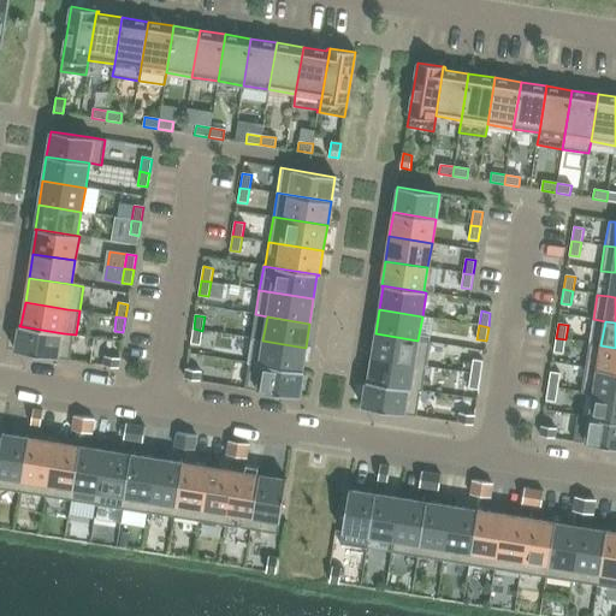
[(75,336),(76,335),(64,333),(19,326),(15,351),(58,359),(70,360),(73,336),(75,336)]
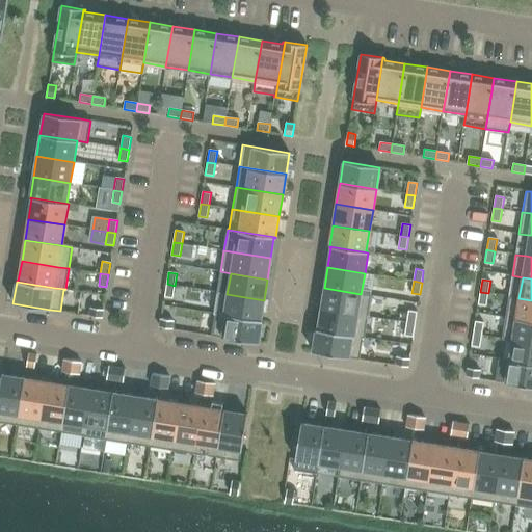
[(165,296),(174,298),(175,286),(167,284),(165,296)]
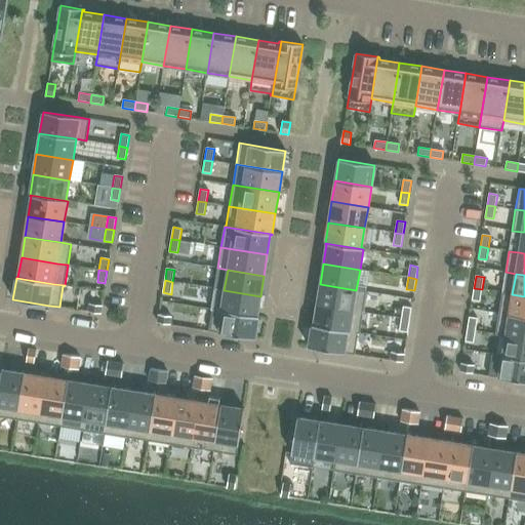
[(356,290),(320,284),(317,306),(363,313),(366,292),(356,290)]
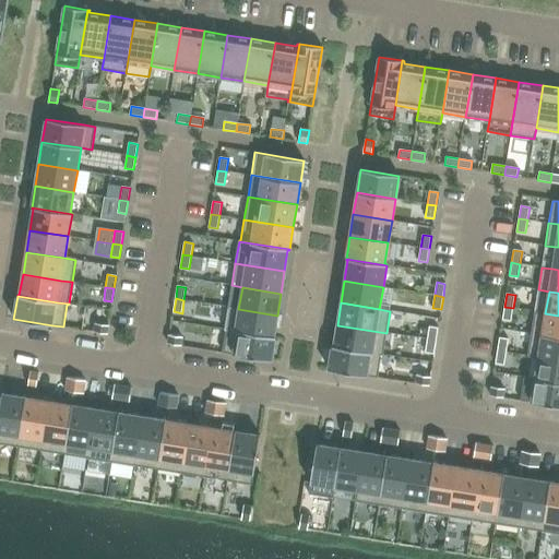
[(502,319),(511,321),(513,308),(504,307),(502,319)]
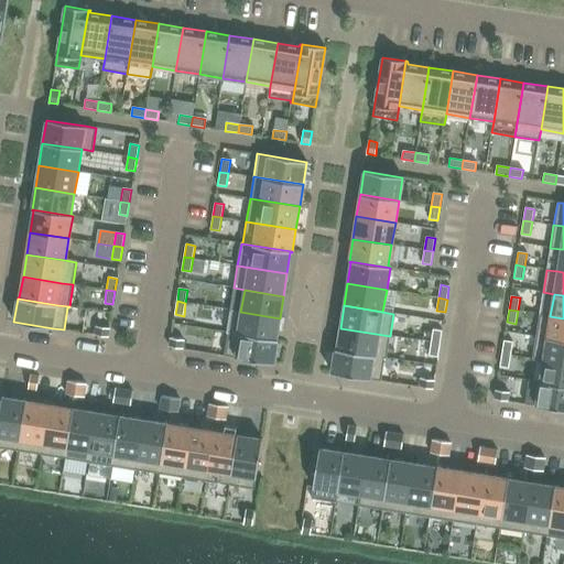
[(230,311),(226,333),(228,333),(278,342),(278,339),(277,339),(280,318),(240,312),(230,311)]
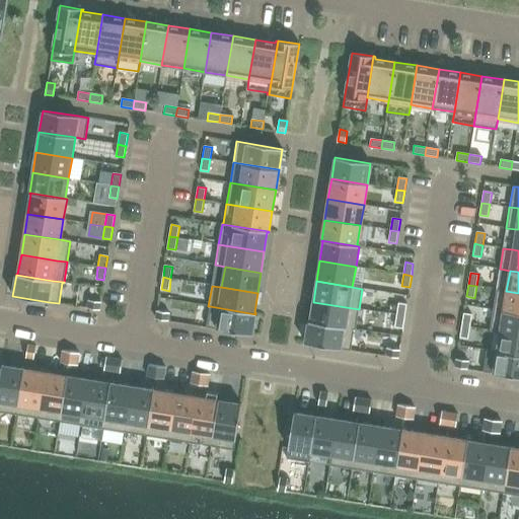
[(518,313),(518,293),(506,291),(496,289),(493,310),(518,313)]
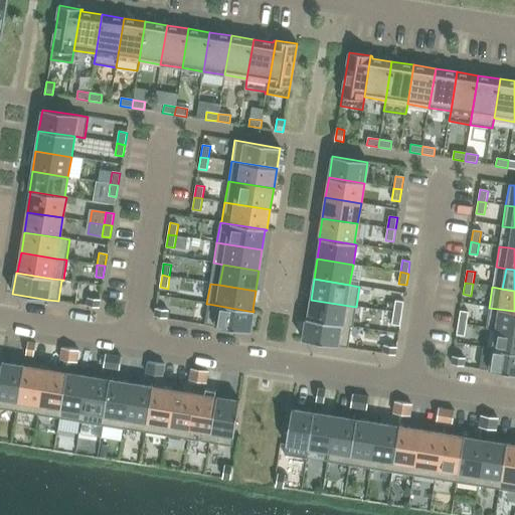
[(100,300),(88,298),(87,306),(99,308),(100,300)]
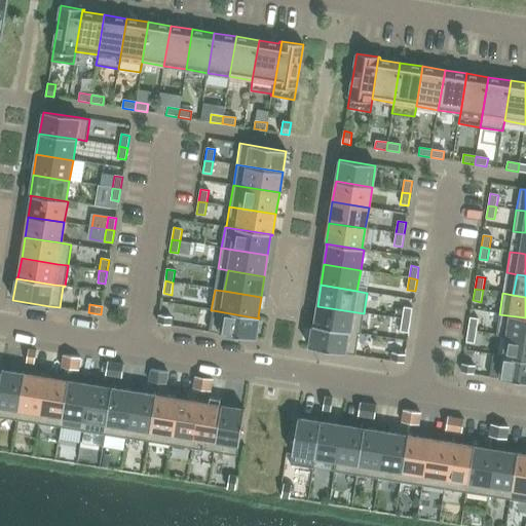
[(359,334),(361,335),(364,313),(317,306),(314,326),(312,325),(312,327),(359,334)]
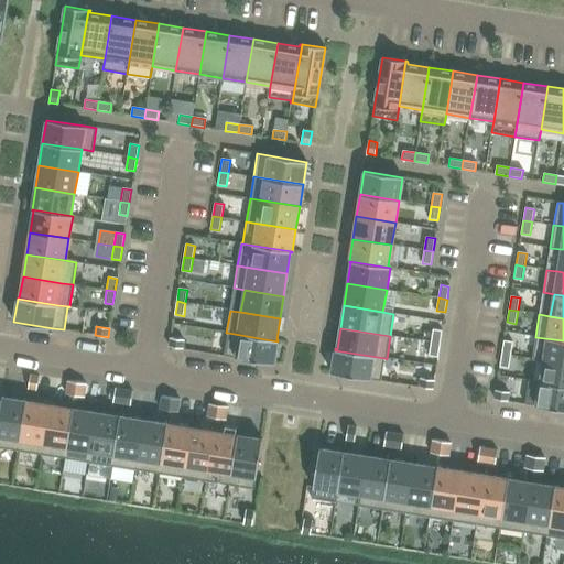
[(431,343),(440,344),(442,331),(433,329),(431,343)]
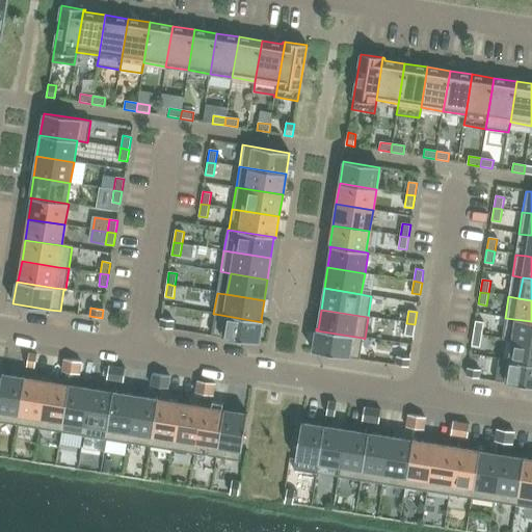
[(215,314),(212,336),(259,343),(262,322),(215,314)]
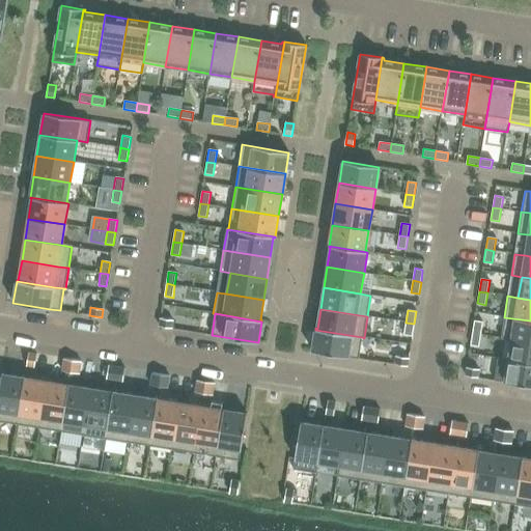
[(530,320),(504,317),(501,338),(511,340),(530,342),(530,320)]
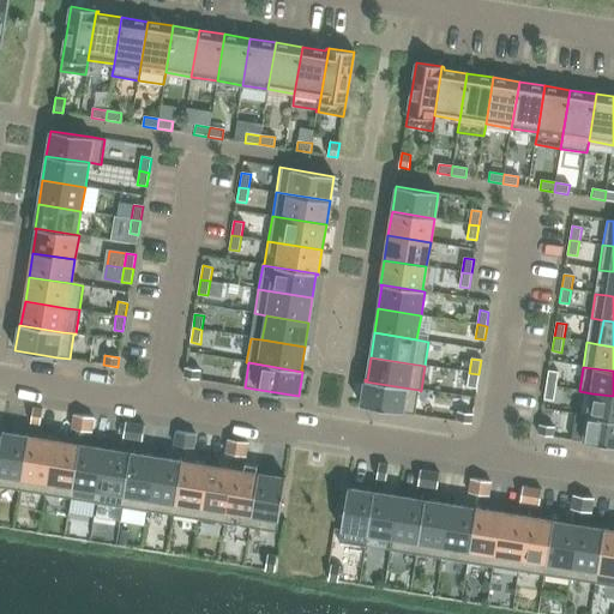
[(200,371),(186,368),(185,378),(199,380),(200,371)]
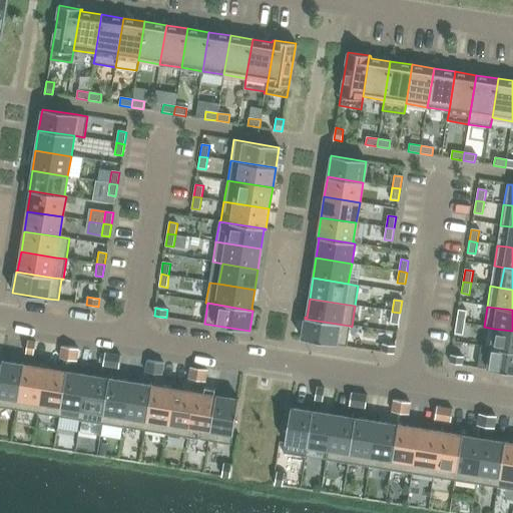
[(456,322),(464,323),(466,311),(458,310),(456,322)]
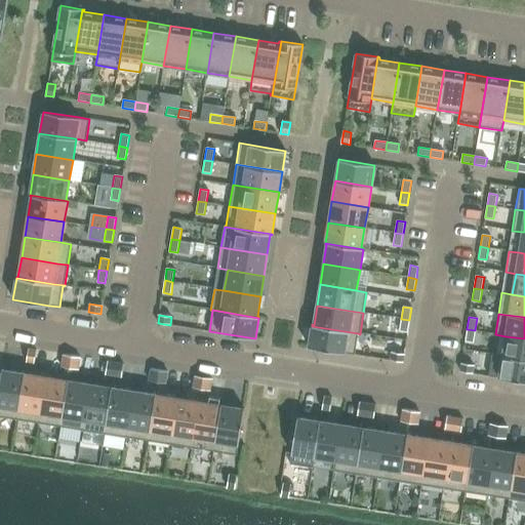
[(399,330),(407,332),(409,320),(401,319),(399,330)]
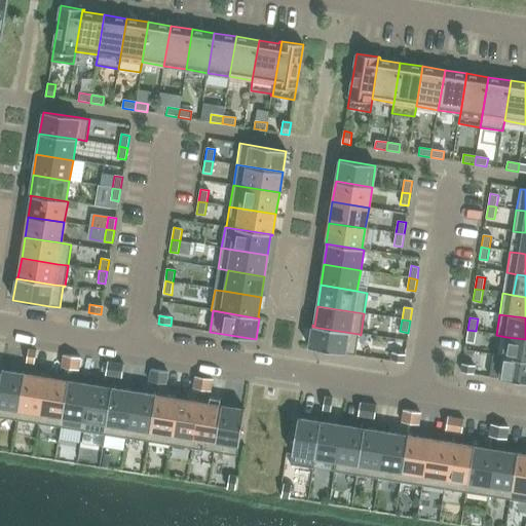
[(355,355),(359,334),(312,327),(309,347),(355,355)]
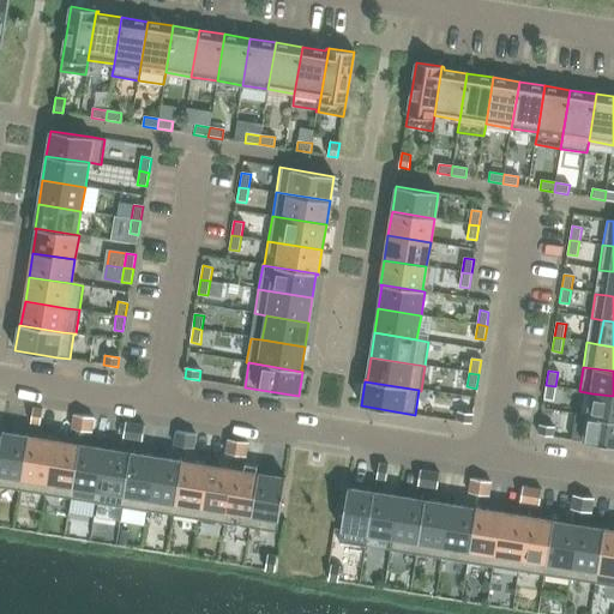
[(543,399),(553,401),(555,386),(546,385),(543,399)]
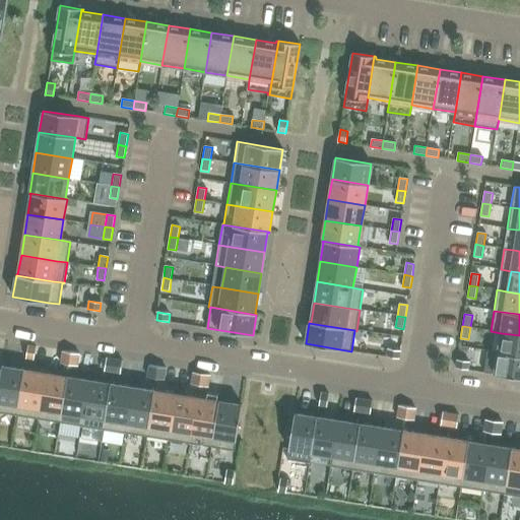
[(519,335),(501,333),(498,352),(519,355),(519,335)]
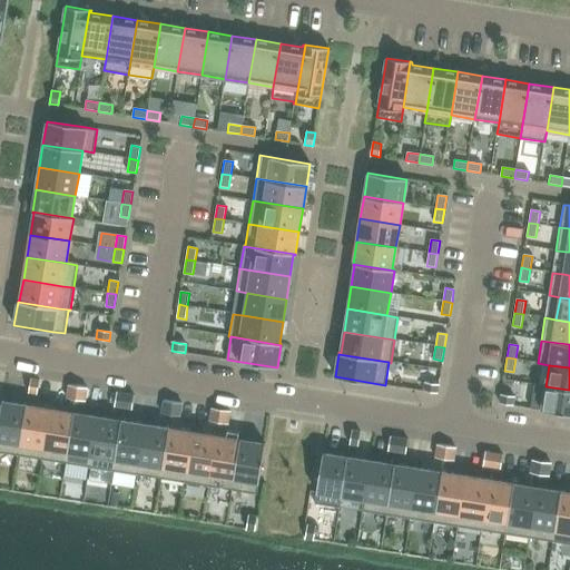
[(39,381),(30,379),(28,392),(37,393),(39,381)]
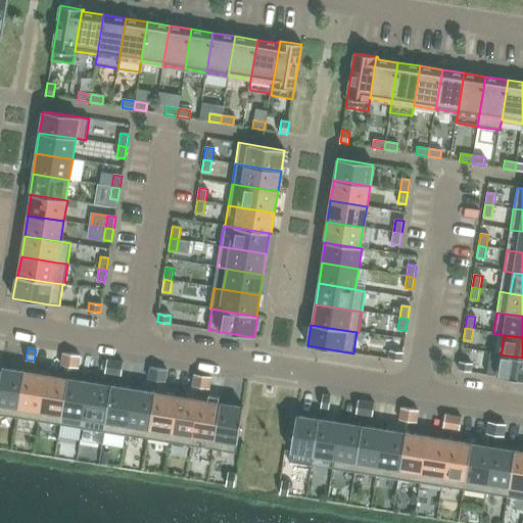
[(402,352),(390,350),(389,359),(400,361),(402,352)]
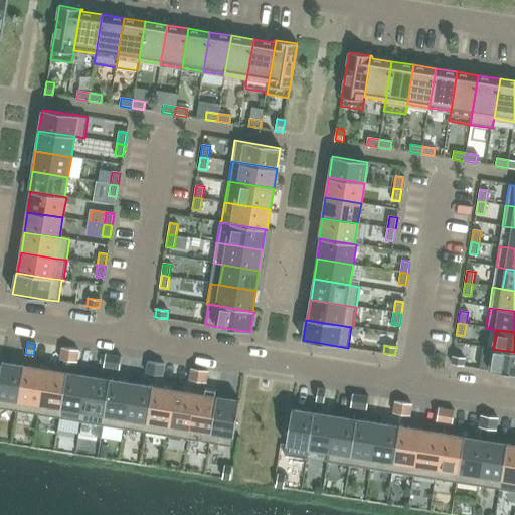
[(70,349),(62,348),(60,360),(68,361),(70,349)]
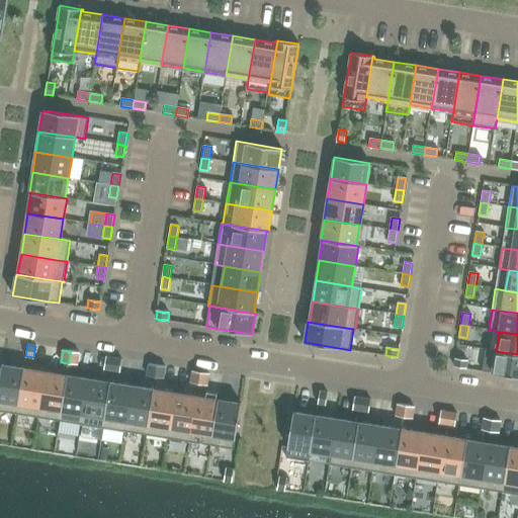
[(79,352),(71,351),(69,363),(77,364),(79,352)]
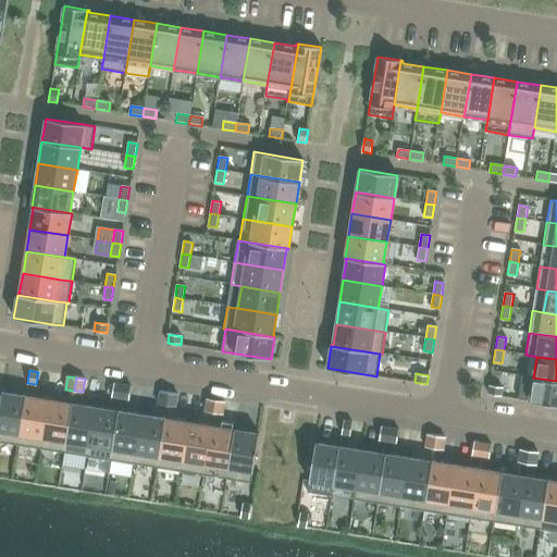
[(556,405),(556,381),(533,378),(529,400),(556,405)]
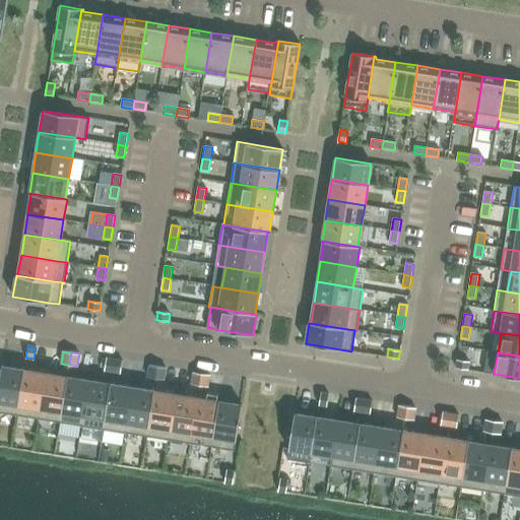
[(115,360),(107,359),(105,371),(113,372),(115,360)]
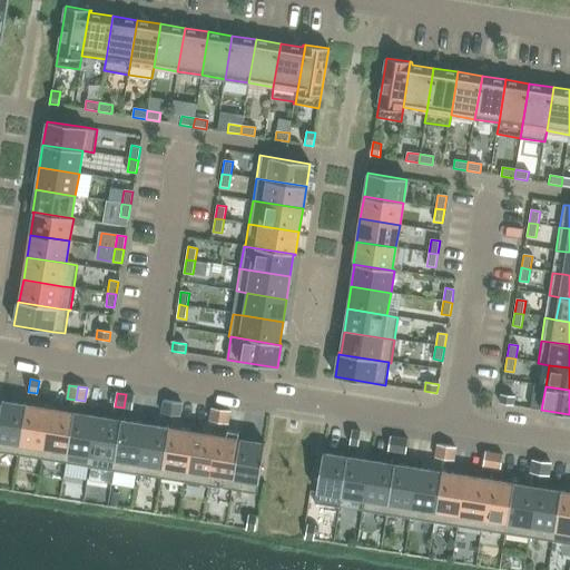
[(135,395),(126,394),(124,408),(133,409),(135,395)]
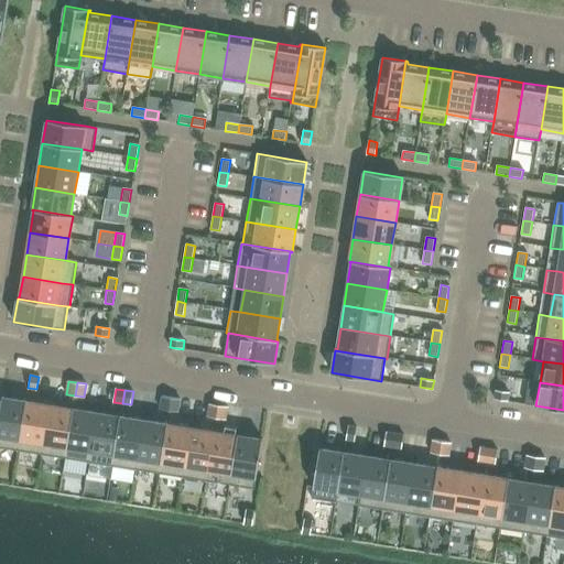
[(509,392),(496,390),(495,399),(507,401),(509,392)]
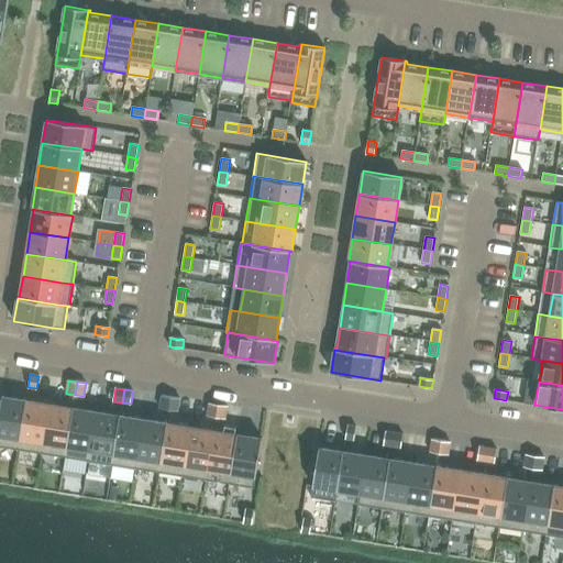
[(25,400),(1,396),(0,405),(0,446),(17,450),(25,400)]
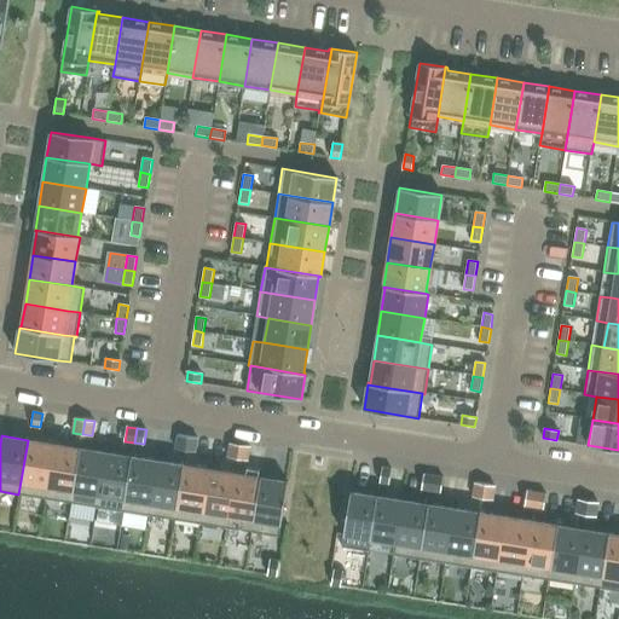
[(187,437),(178,435),(177,449),(185,451),(187,437)]
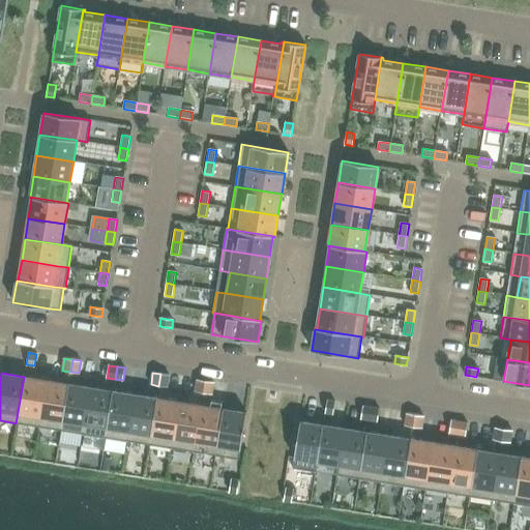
[(169,375),(160,374),(158,386),(167,387),(169,375)]
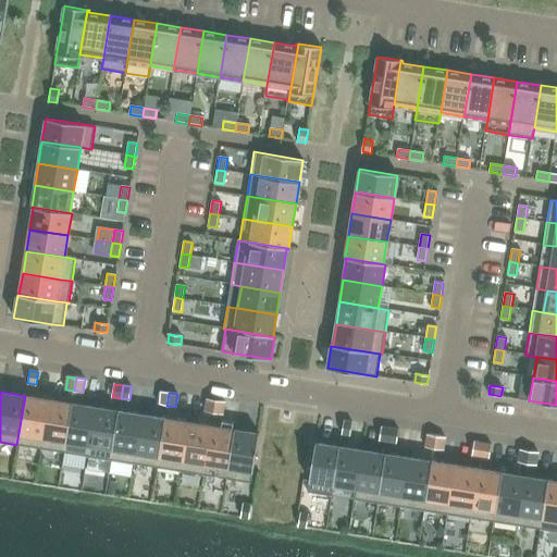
[(48,399),(25,396),(16,445),(40,449),(48,399)]
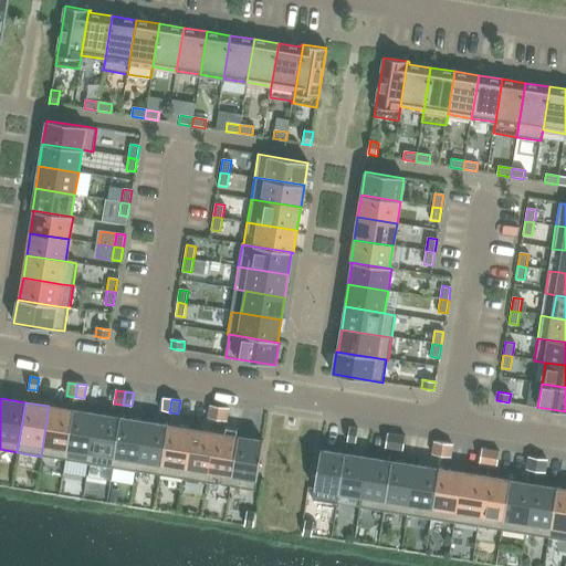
[(73,410),(49,406),(41,457),(65,460),(73,410)]
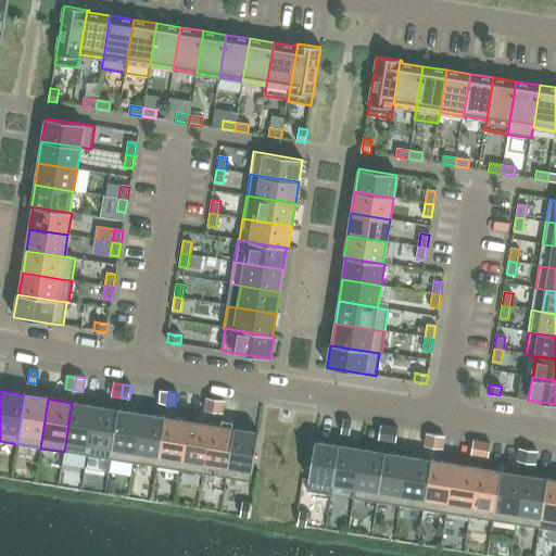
[(215,400),(206,399),(204,411),(213,413),(215,400)]
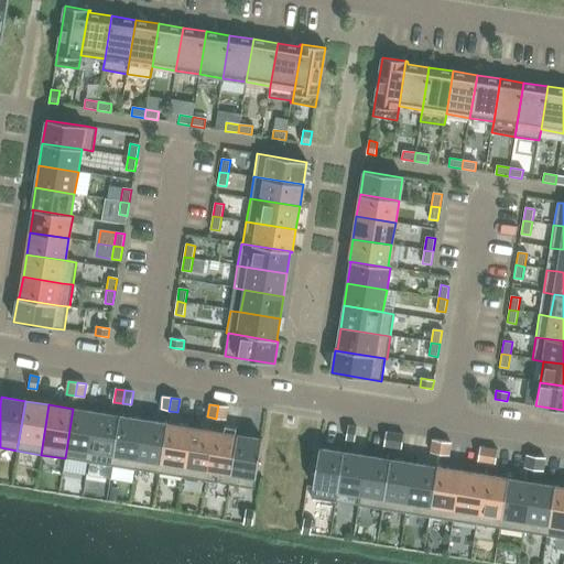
[(227,407),(218,405),(216,419),(225,420),(227,407)]
